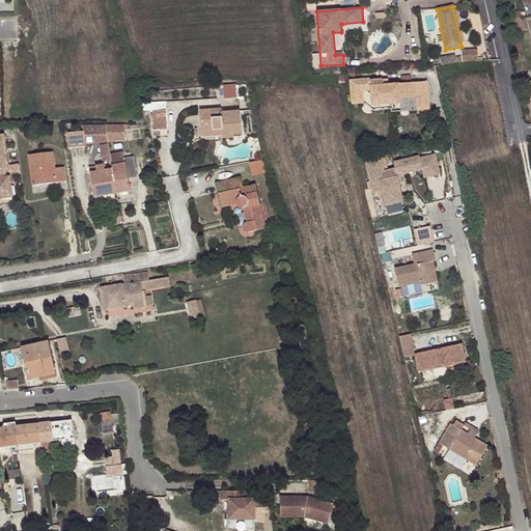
[(510,20),(522,18),(520,10),(509,14),(510,20)]
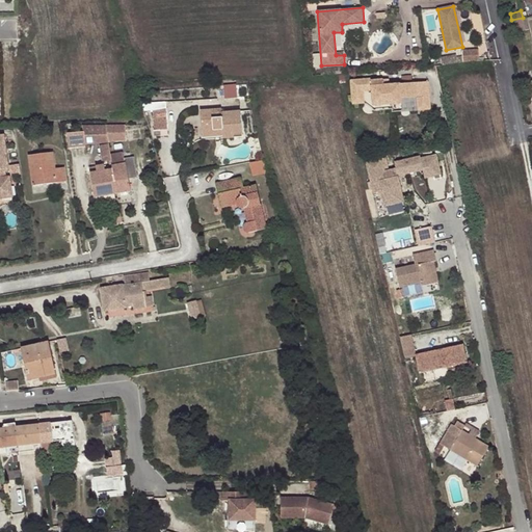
[(511,20),(503,22),(505,31),(513,29),(514,32),(525,30),(523,18),(511,20)]
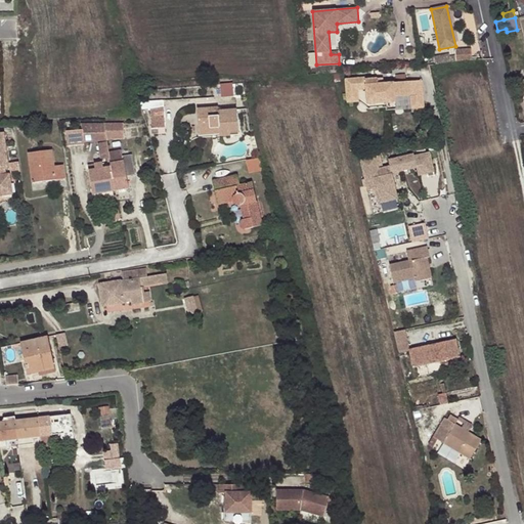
[(470,59),(470,48),(454,49),(454,55),(454,60),(470,59)]
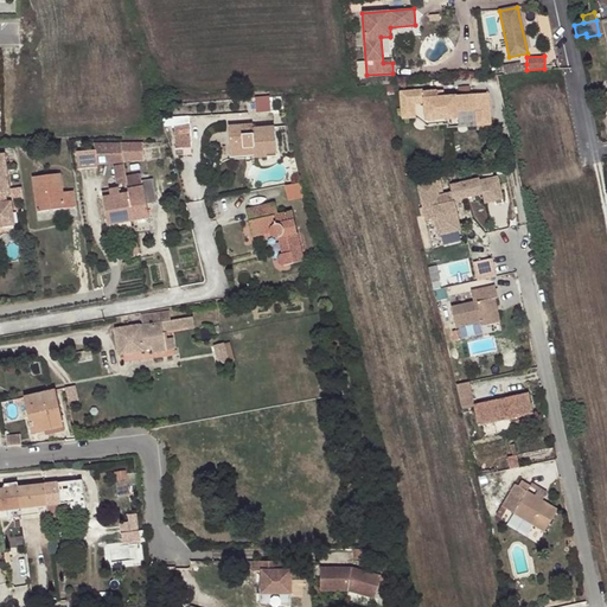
[(502,65),(503,75),(526,70),(526,64),(521,66),(519,63),(502,65)]
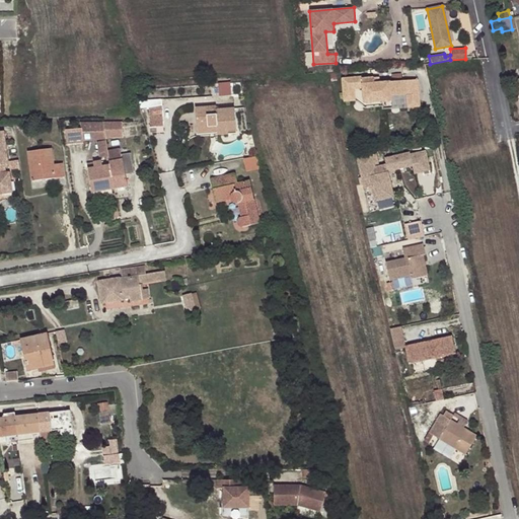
[(362,77),(342,79),(343,90),(354,89),(363,88),(364,103),(391,101),(390,96),(406,95),(408,108),(420,107),(418,80),(379,83),(374,84),(373,78),(362,79),(362,77)]
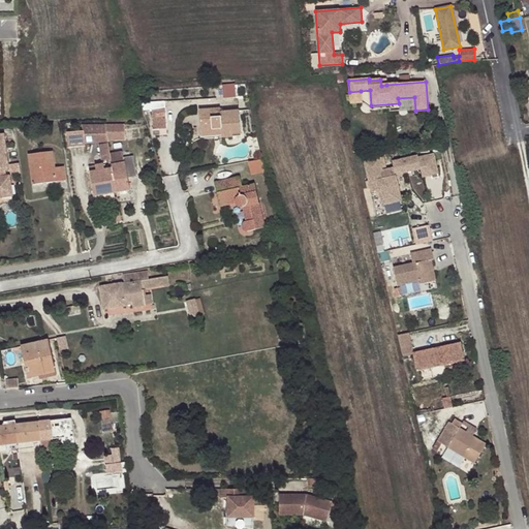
[(225,84),(226,96),(239,95),(238,83),(225,84)]
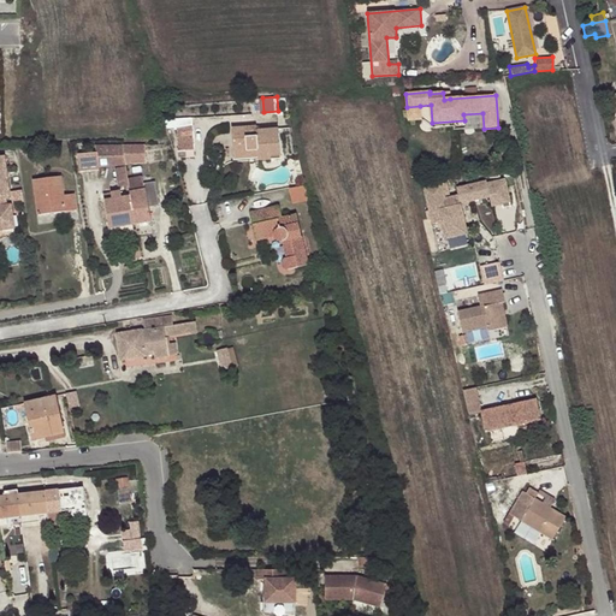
[(421,119),(420,106),(407,107),(408,120),(421,119)]
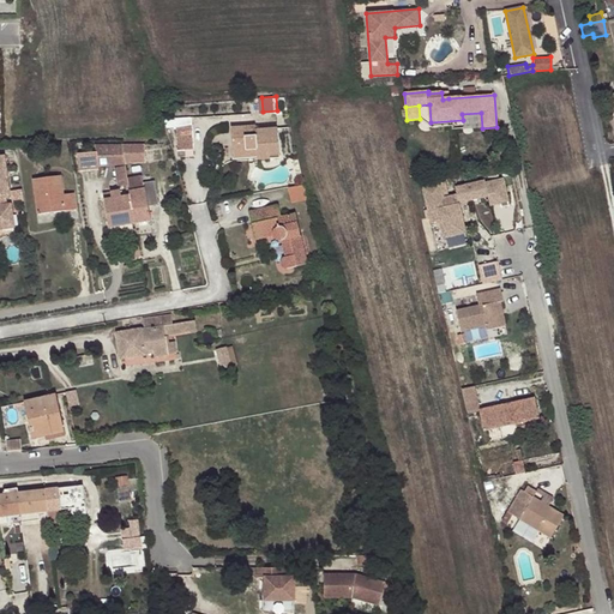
[(191,118),(175,118),(178,150),(193,150),(191,118)]
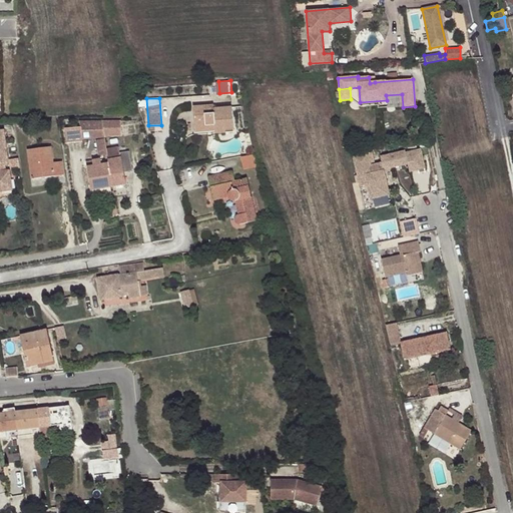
[(192,106),(194,126),(214,124),(214,130),(214,133),(225,132),(224,128),(233,127),(232,107),(214,108),(213,104),(192,106)]
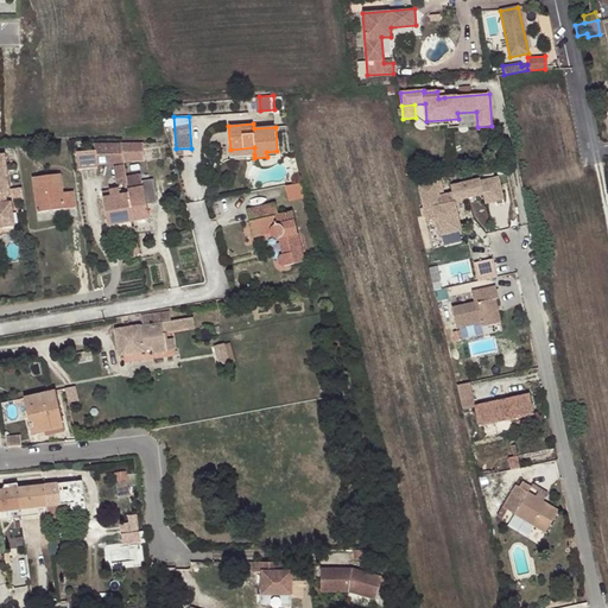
[(145,143),(120,144),(122,154),(124,162),(146,162),(145,143)]
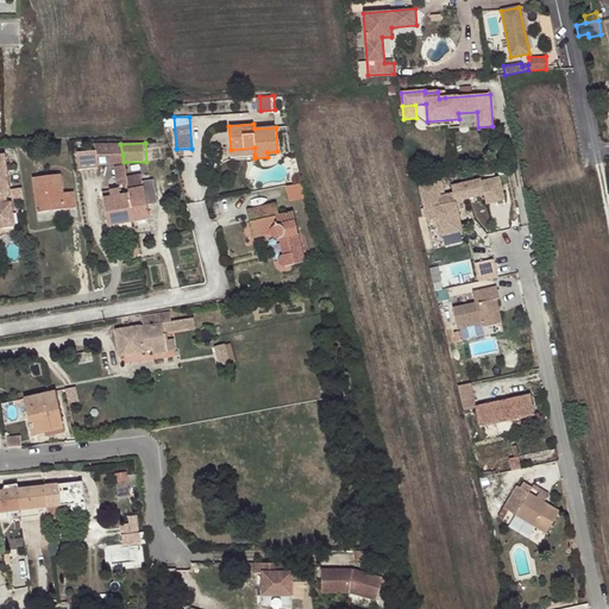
[(123,155),(120,144),(94,144),(94,151),(77,152),(79,169),(98,168),(96,162),(95,156),(123,155)]
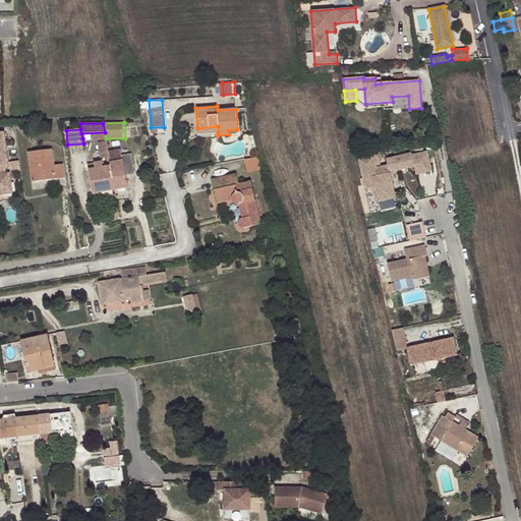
[(52,149),(27,152),(32,181),(64,177),(62,164),(53,165),(52,149)]
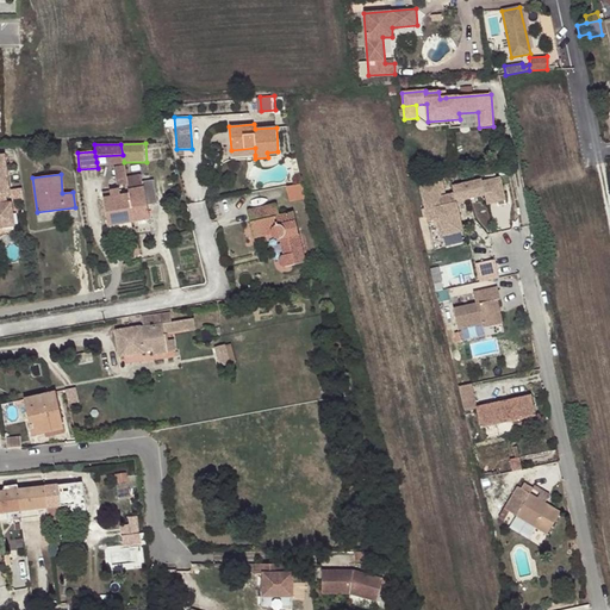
[(134,221),(149,218),(147,204),(157,201),(153,179),(143,181),(142,174),(126,178),(126,184),(129,194),(134,221)]
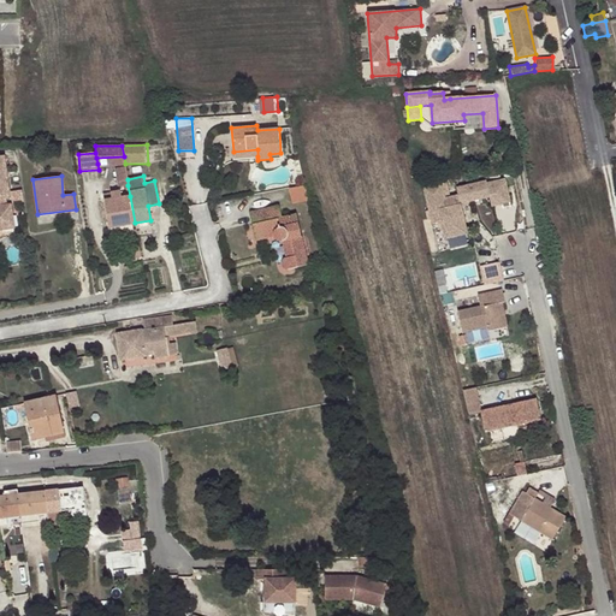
[(492,205),(510,200),(505,177),(487,182),(486,179),(457,187),(458,194),(445,197),(428,201),(432,221),(440,220),(445,237),(467,232),(460,202),(490,195),(492,205)]
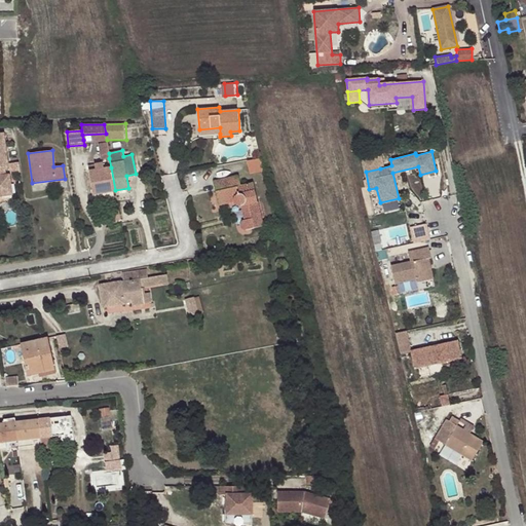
[(366,172),(380,168),(377,155),(363,159),(366,172)]
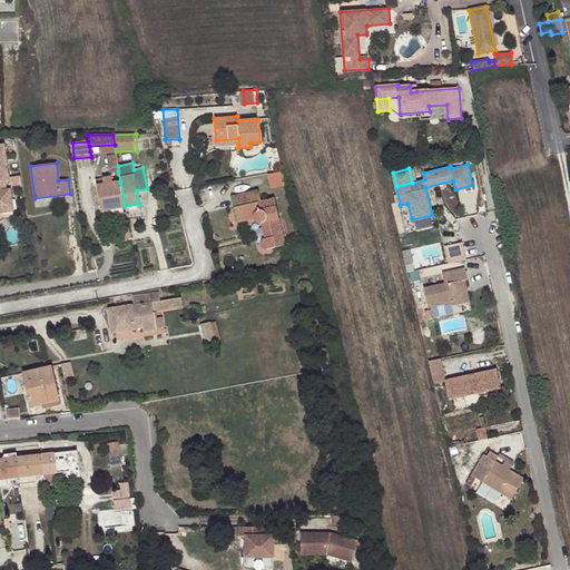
[(282,172),(268,174),(269,185),(284,183),(282,172)]
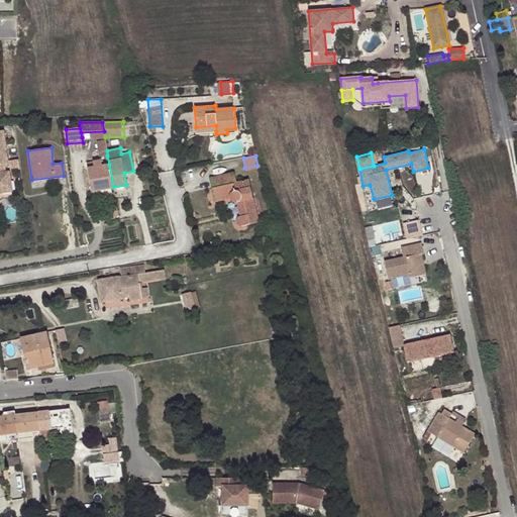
[(91,191),(113,187),(109,165),(102,167),(101,160),(86,162),(91,191)]
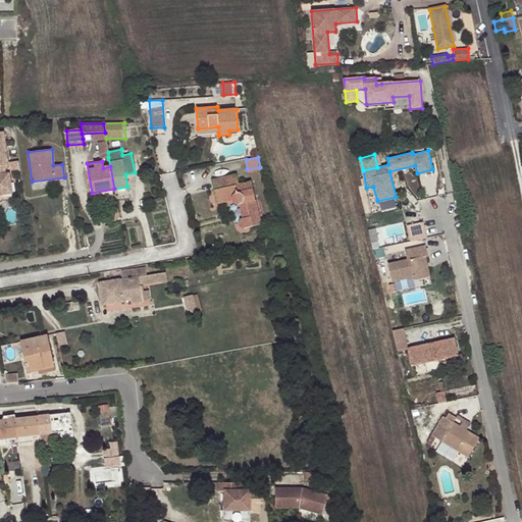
[(11,192),(8,171),(4,172),(5,183),(0,183),(0,185),(1,193),(11,192)]
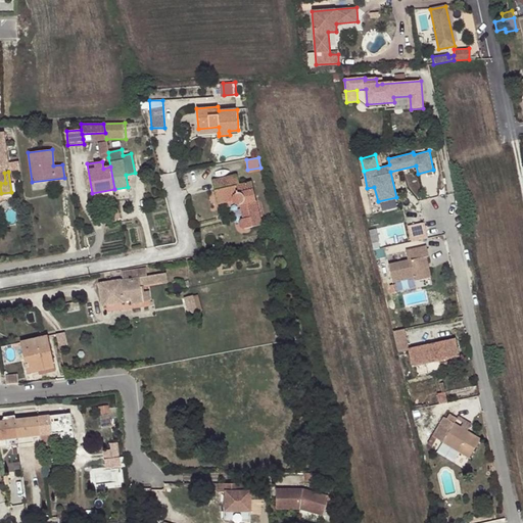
[(236,175),(211,181),(218,204),(233,201),(234,203),(235,203),(237,204),(239,204),(243,220),(241,220),(240,221),(240,222),(239,224),(239,226),(240,227),(242,229),(260,226),(251,182),(239,185),(236,175)]
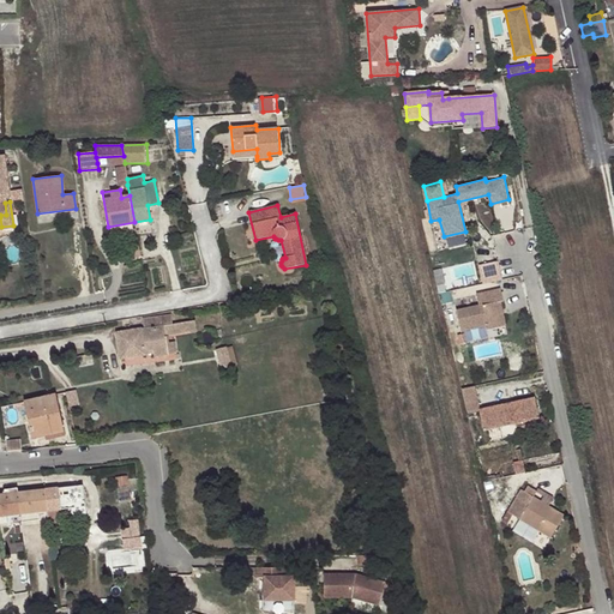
[(479,306),(456,311),(461,331),(487,325),(487,330),(505,326),(499,302),(504,301),(501,288),(476,294),(479,306)]
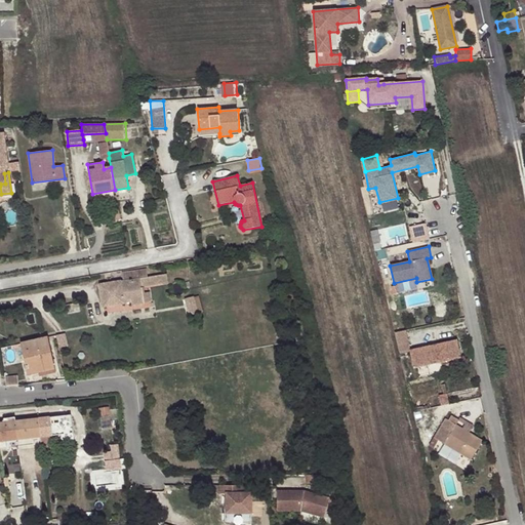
[(123,281),(99,284),(103,307),(124,303),(124,299),(130,298),(131,301),(131,306),(144,304),(143,303),(140,286),(144,286),(168,282),(166,274),(148,277),(147,268),(121,272),(123,281)]
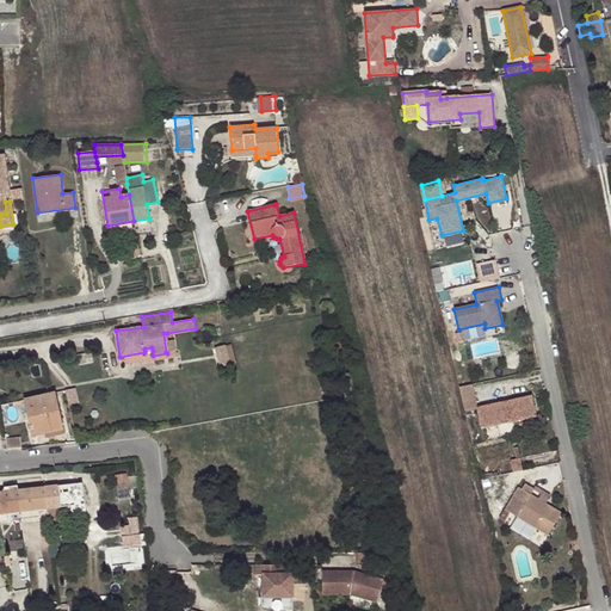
[(168,340),(167,333),(164,333),(166,352),(177,351),(174,339),(168,340)]
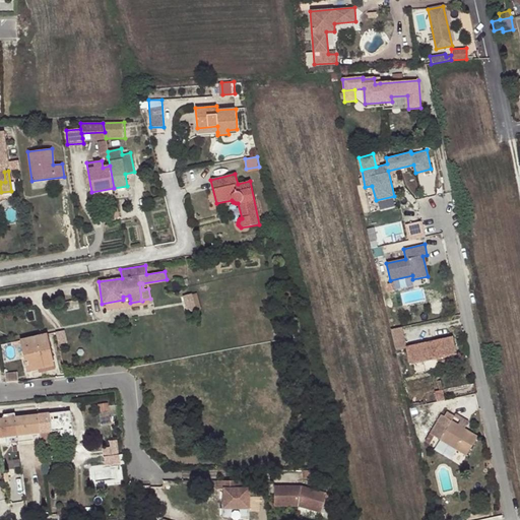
[(195,293),(191,294),(195,311),(200,309),(195,293)]
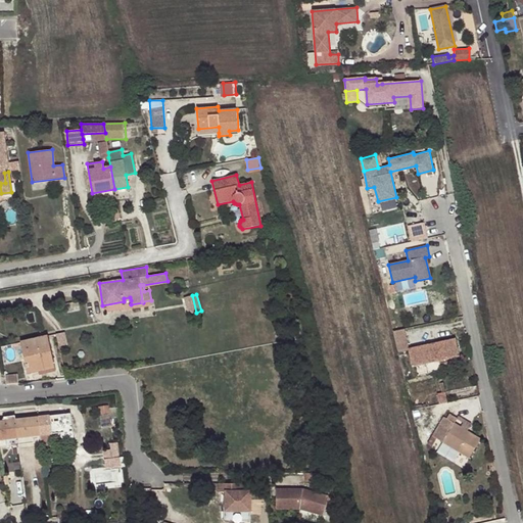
[(196,313),(192,295),(183,297),(187,315),(196,313)]
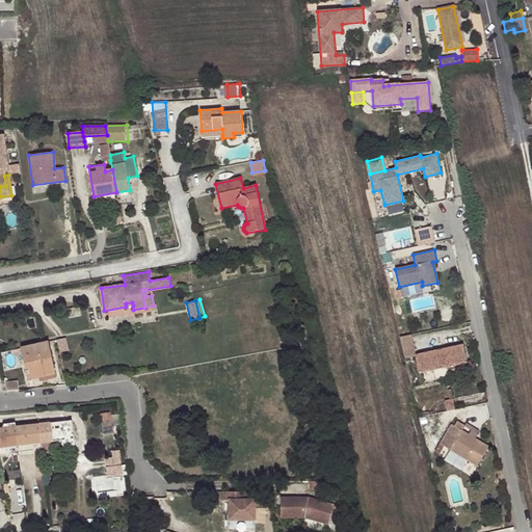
[(410,335),(400,337),(404,356),(415,354),(410,335)]
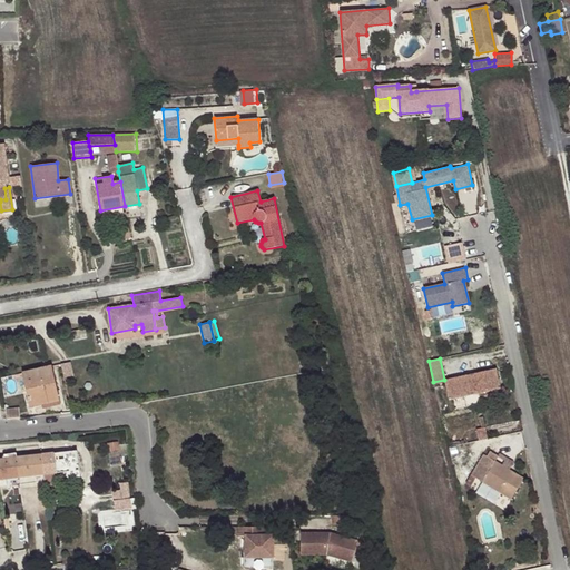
[(70,361),(61,363),(65,377),(74,375),(70,361)]
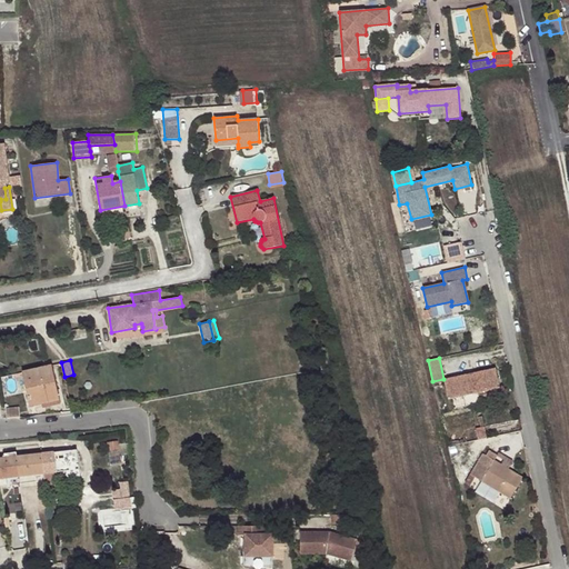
[(30,407),(42,403),(59,400),(51,365),(22,372),(30,407)]
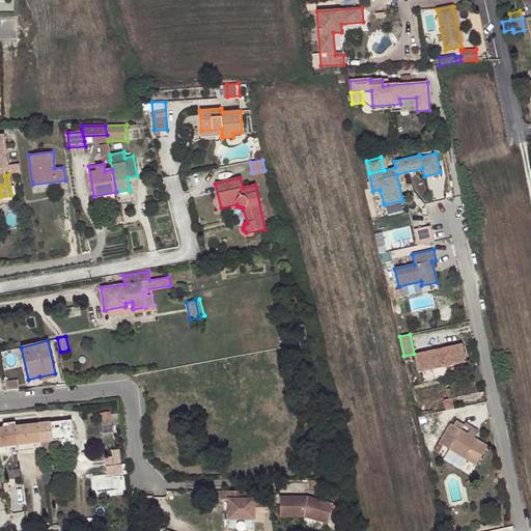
[(464,343),(414,354),(418,372),(430,369),(463,363),(467,362),(464,343)]
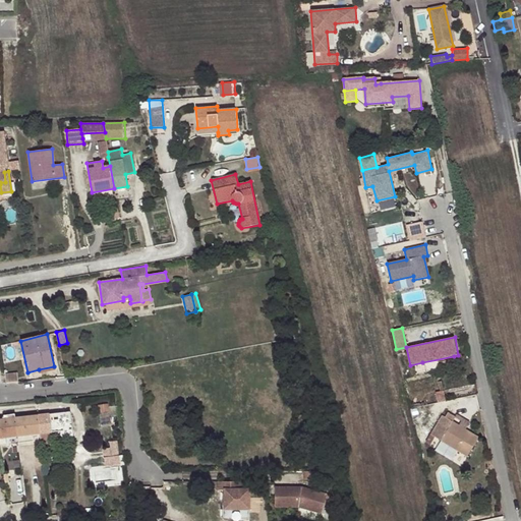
[(422,362),(425,372),(456,365),(454,356),(422,362)]
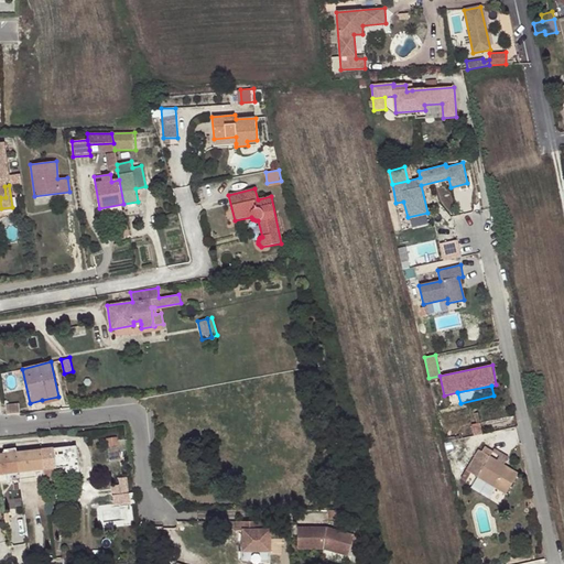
[(43,469),(44,481),(55,480),(54,473),(54,469),(65,467),(65,472),(79,470),(76,446),(66,447),(65,442),(51,443),(52,448),(39,449),(41,470),(43,469)]
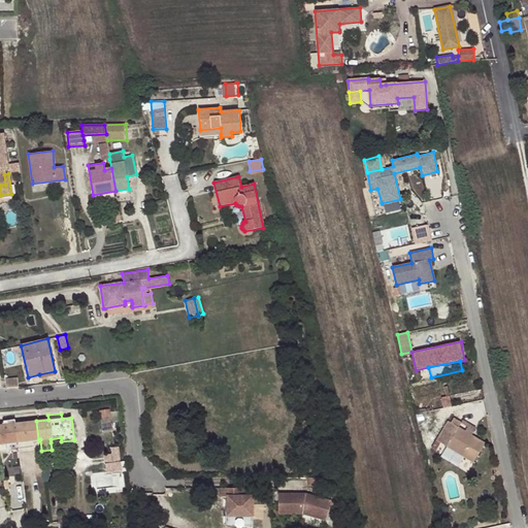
[(472,463),(485,442),(471,434),(459,427),(462,423),(455,418),(439,442),(472,463)]
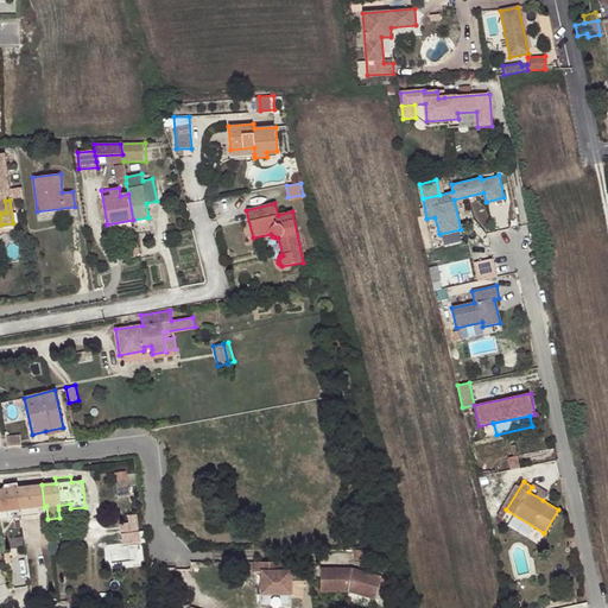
[(44,507),(42,485),(18,487),(18,483),(0,485),(0,518),(7,518),(7,511),(37,507),(44,507)]
